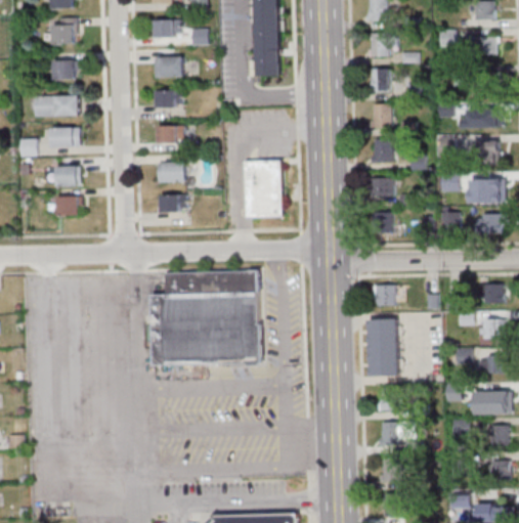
[(74,8),(73,0),(48,0),(49,8),(74,8)]
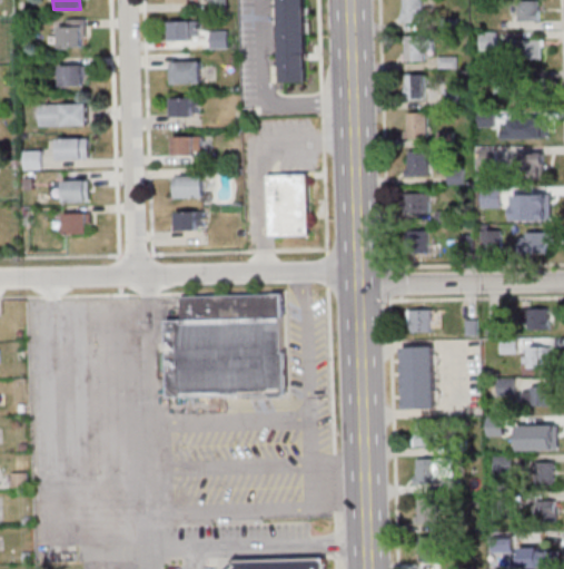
[(274,0),(276,82),(304,82),(302,0),(274,0)]
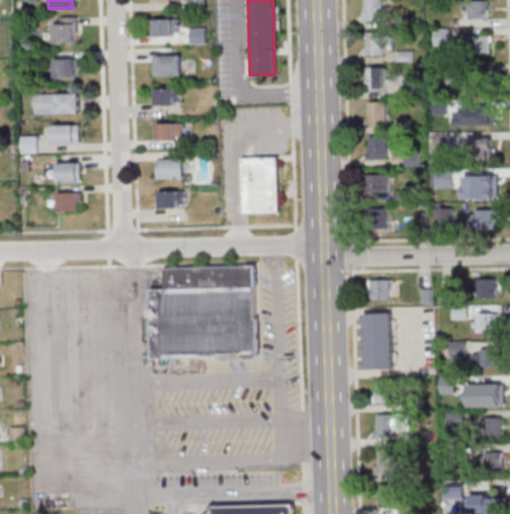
[(378,0),(359,0),(360,20),(378,20),(378,0)]
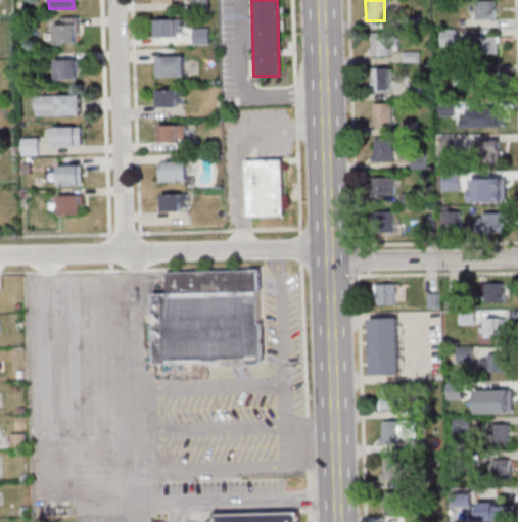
[(471,19),(492,19),(492,0),(471,0),(471,19)]
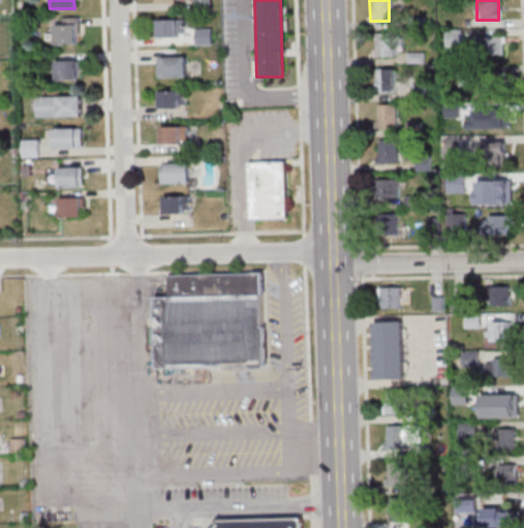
[(51,19),(51,44),(75,44),(75,19),(51,19)]
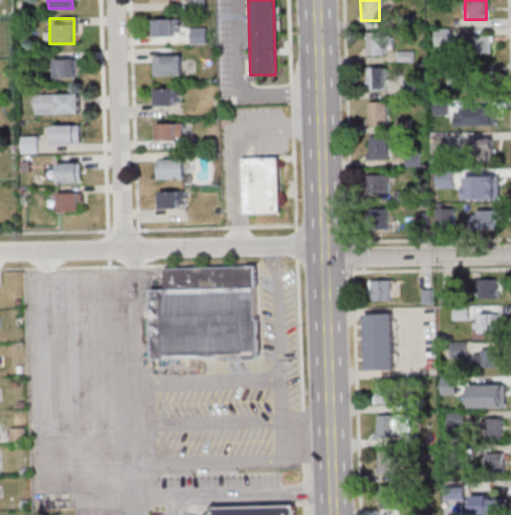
[(176,19),(149,19),(149,37),(176,37),(176,19)]
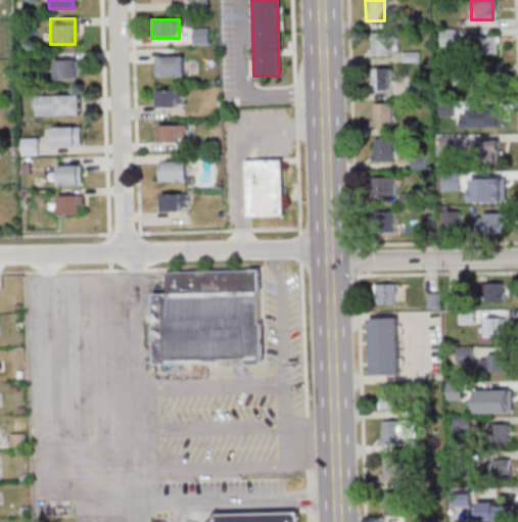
[(436,46),(454,46),(454,30),(436,30),(436,46)]
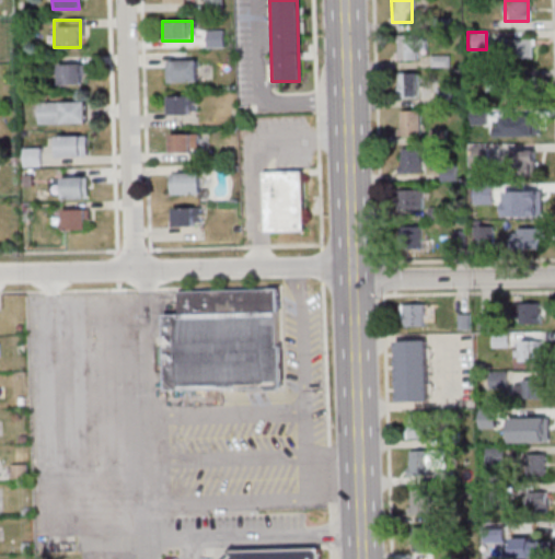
[(416,36),(392,36),(392,60),(416,60),(416,36)]
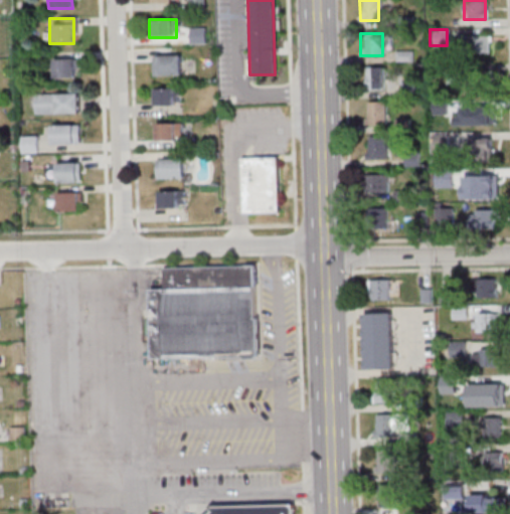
[(466,37),(466,62),(486,62),(486,37),(466,37)]
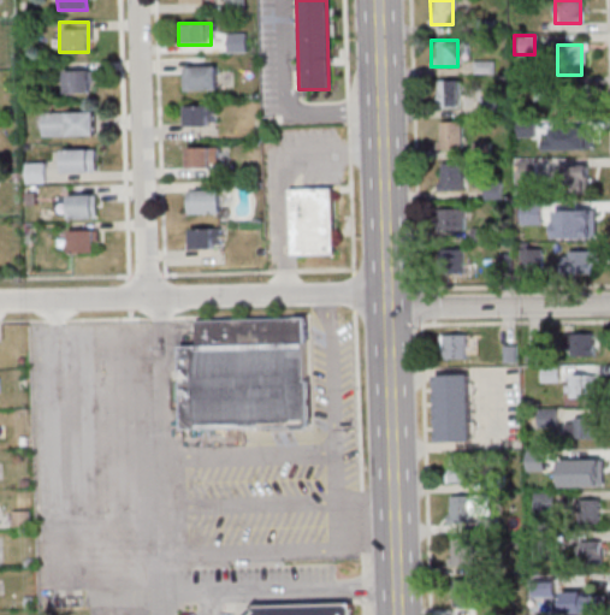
[(214,66),(178,66),(178,92),(214,92),(214,66)]
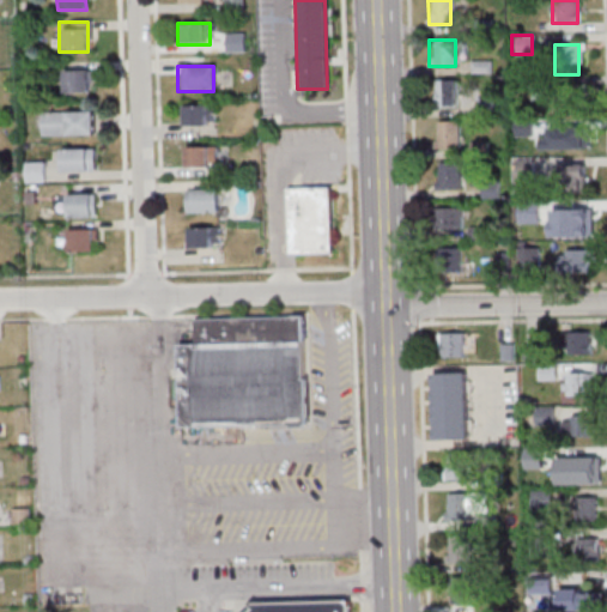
[(61,94),(89,94),(89,71),(61,71),(61,94)]
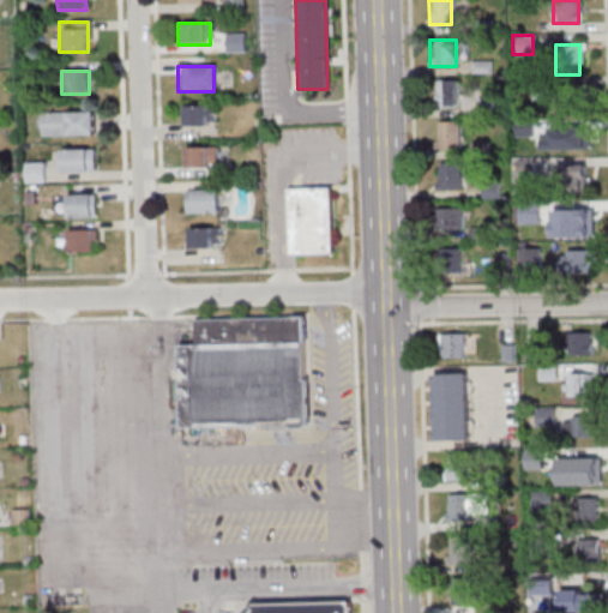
[(433,80),(433,107),(457,107),(457,80),(433,80)]
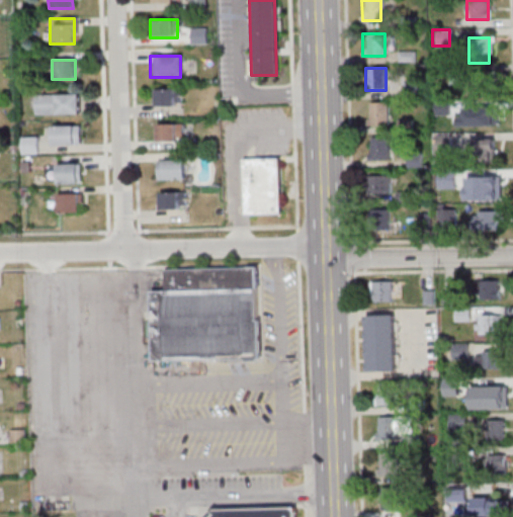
[(152,107),(180,107),(180,88),(152,88),(152,107)]
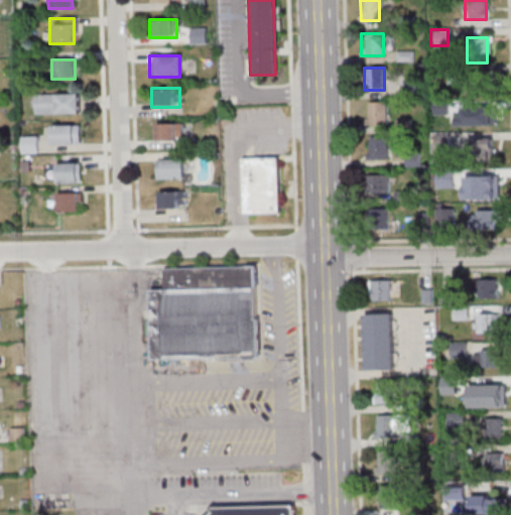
[(77,114),(77,94),(31,94),(31,114),(77,114)]
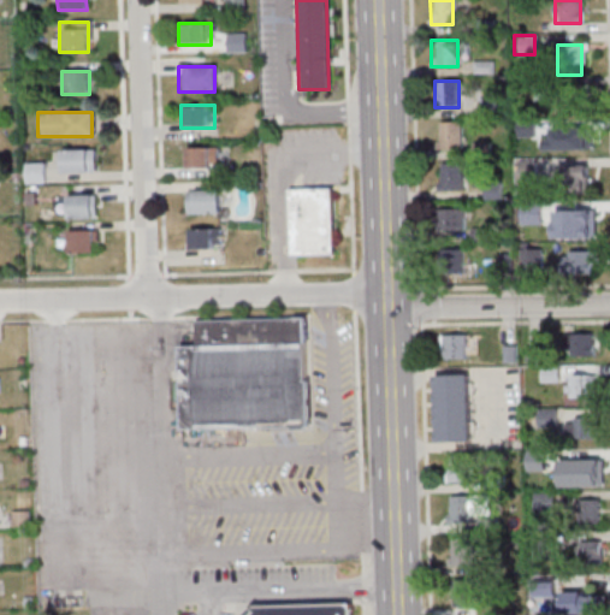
[(434,123),(434,148),(459,148),(459,123),(434,123)]
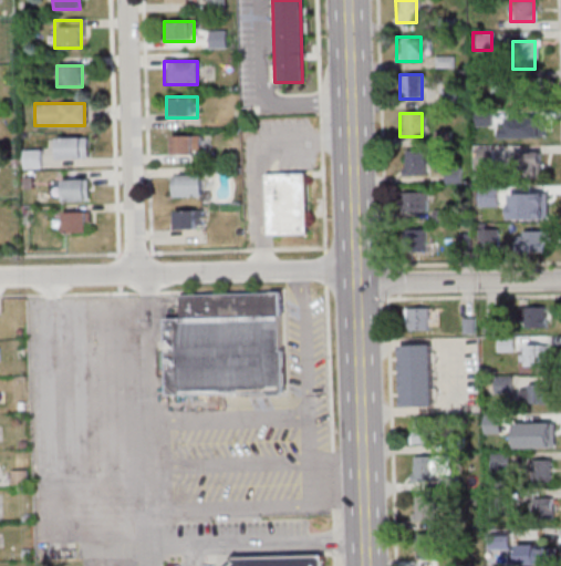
[(540,136),(540,115),(512,115),(512,136),(540,136)]
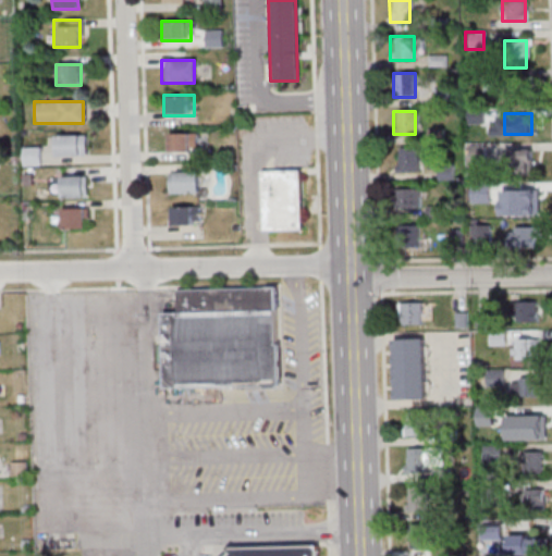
[(194,134),(167,134),(167,153),(194,153),(194,134)]
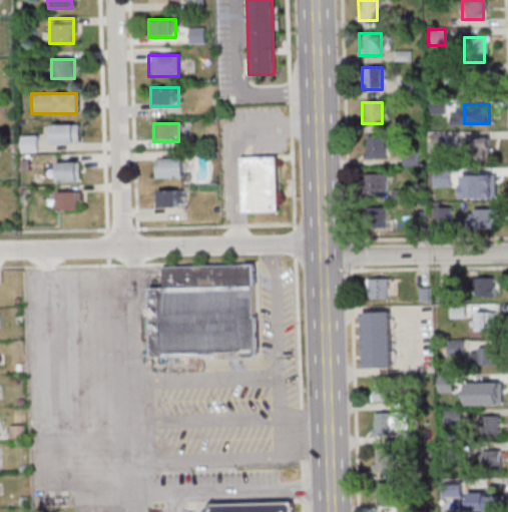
[(49,125),(49,144),(77,144),(77,125),(49,125)]
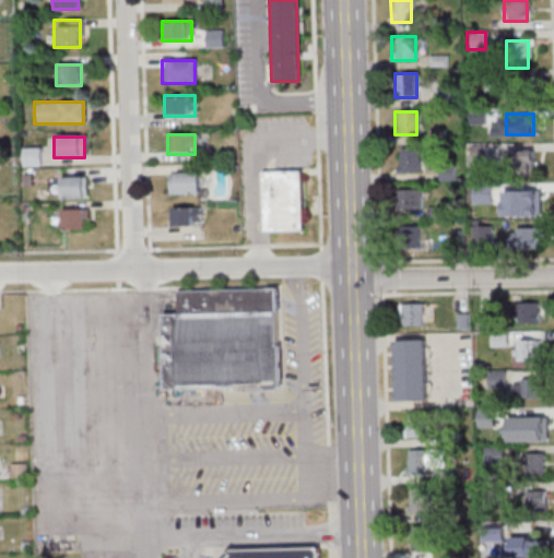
[(20,166),(38,166),(38,147),(20,147),(20,166)]
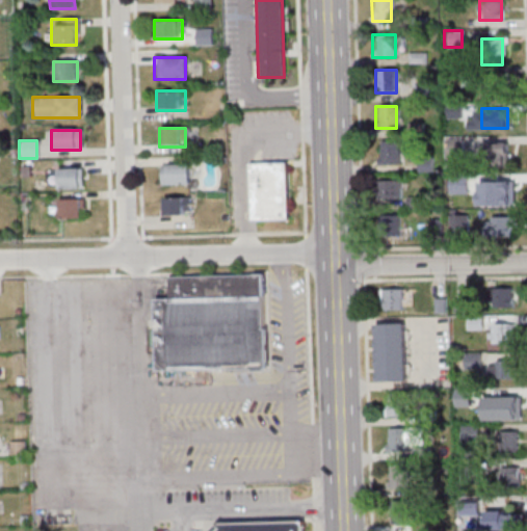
[(504,143),(481,143),(481,166),(504,166),(504,143)]
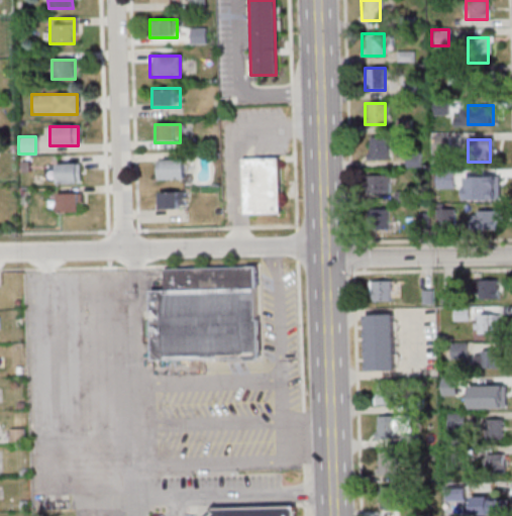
[(386,160),(386,140),(365,140),(365,160),(386,160)]
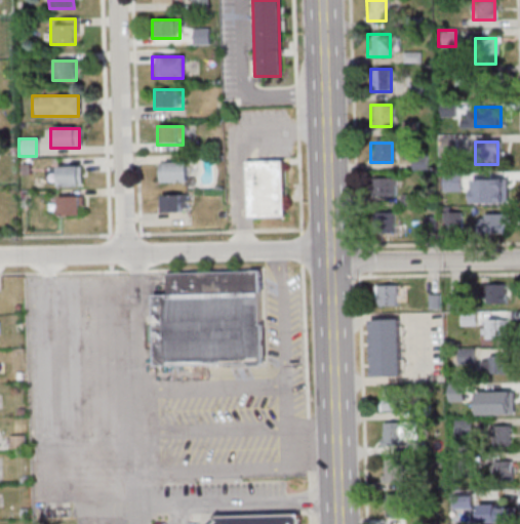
[(282,218),(282,160),(244,160),(244,218),(282,218)]
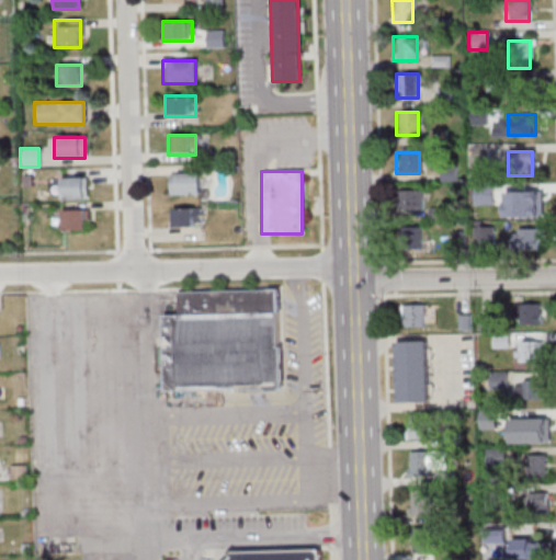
[(440,171),(438,179),(450,181),(452,173),(440,171)]
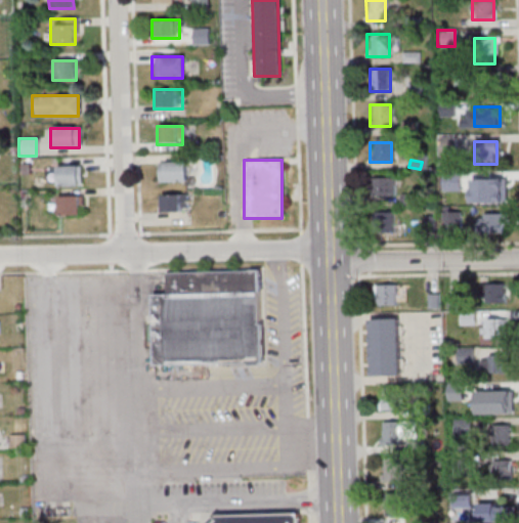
[(157,161),(157,182),(185,182),(185,161),(157,161)]
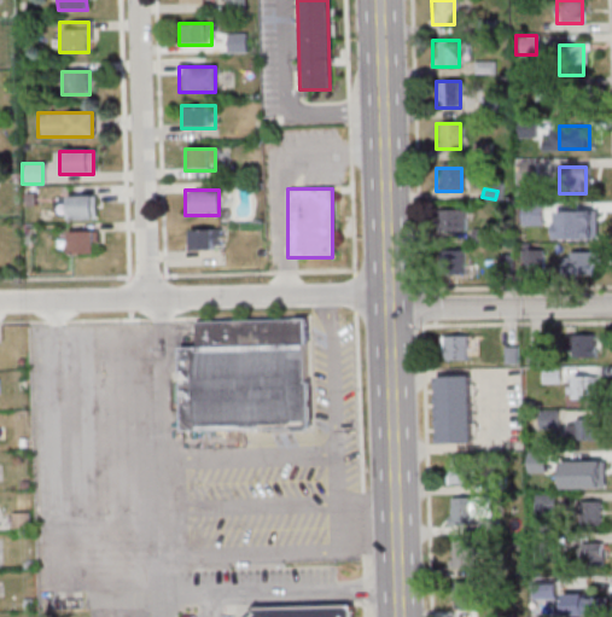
[(94,219),(94,195),(65,196),(65,220),(94,219)]
